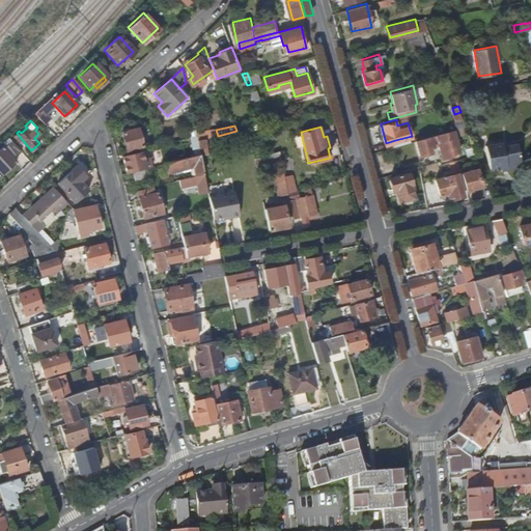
[(136,129),(121,134),(126,151),(141,147),(136,129)]
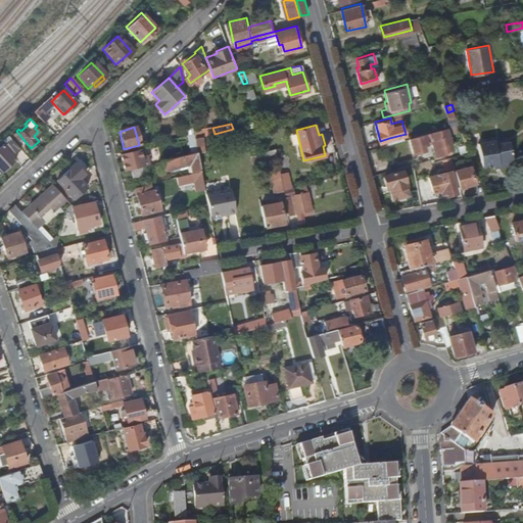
[(455,151),(448,127),(410,137),(414,151),(426,148),(425,143),(433,141),(436,156),(455,151)]
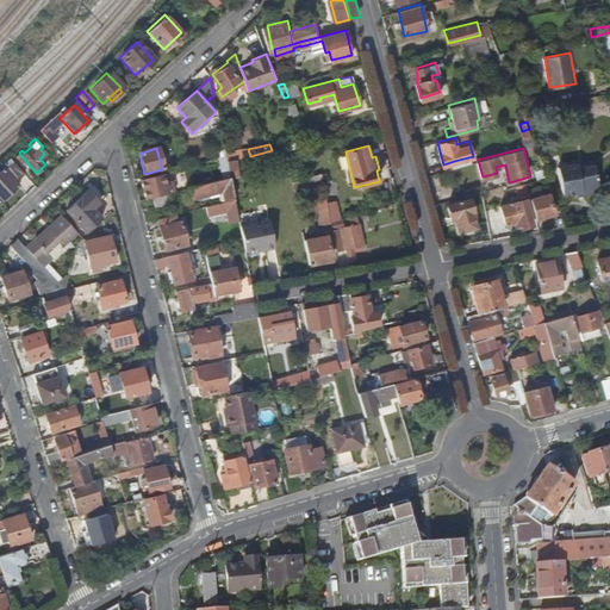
[(354,187),(346,151),(336,154),(340,169),(346,167),(350,187),(354,187)]
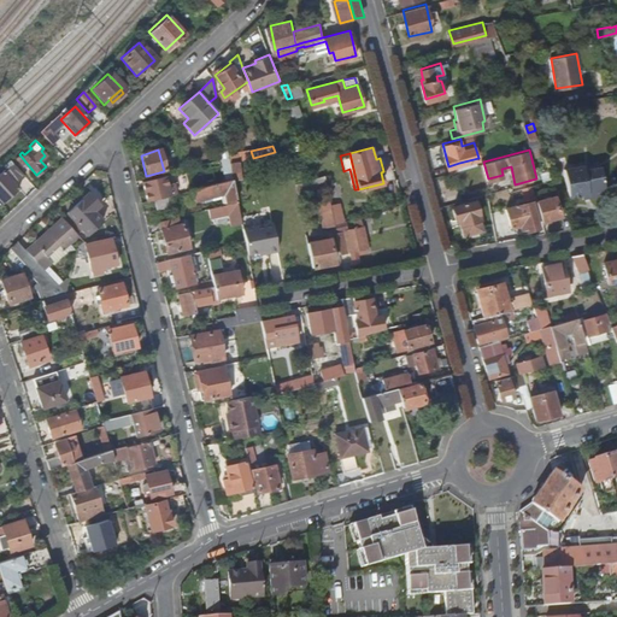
[(241,171),(239,162),(229,164),(231,174),(241,171)]
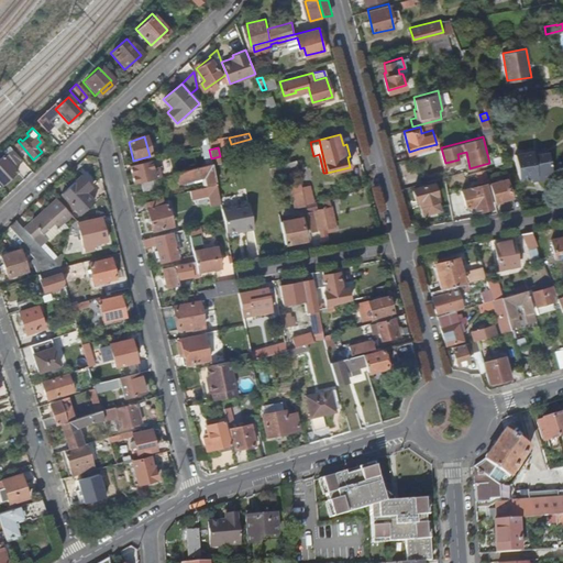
[(541,181),(551,180),(553,176),(550,158),(545,155),(534,157),(533,153),(516,156),(520,181),(531,179),(538,178),(541,181)]
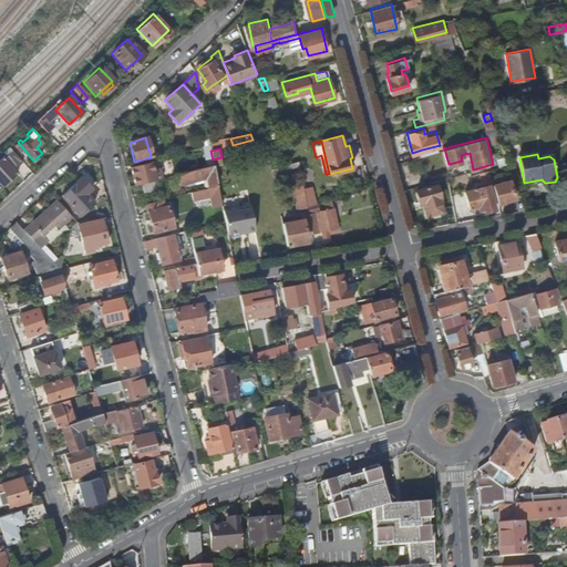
[(0,183),(2,186),(18,173),(10,164),(12,162),(8,155),(0,161),(0,183)]
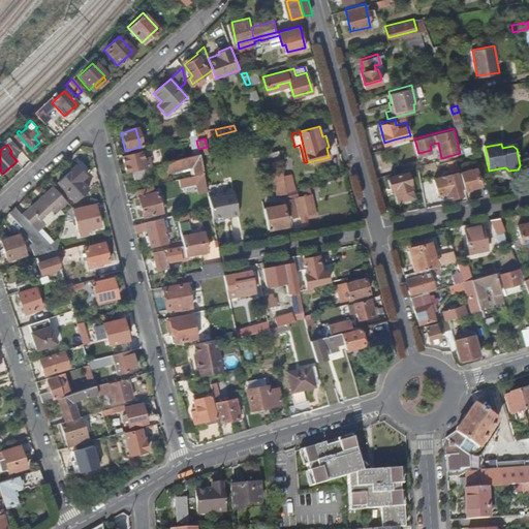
[(254,164),(280,158),(279,150),(253,155),(254,164)]
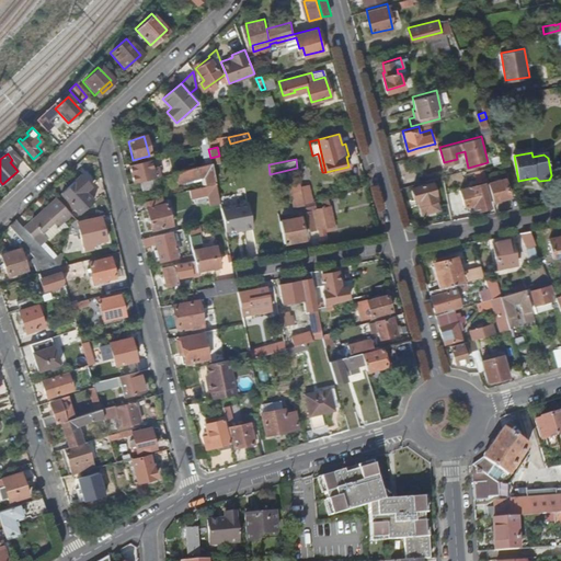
[(18,164),(27,175),(32,171),(21,161),(18,164)]
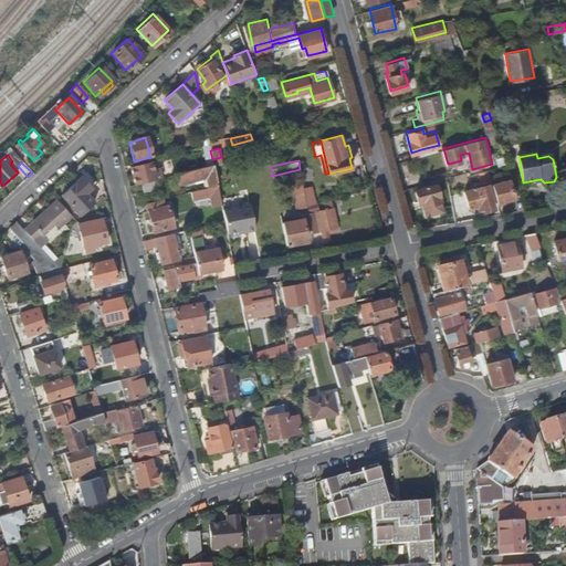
[(132,168),(136,186),(140,184),(156,179),(152,163),(132,168)]
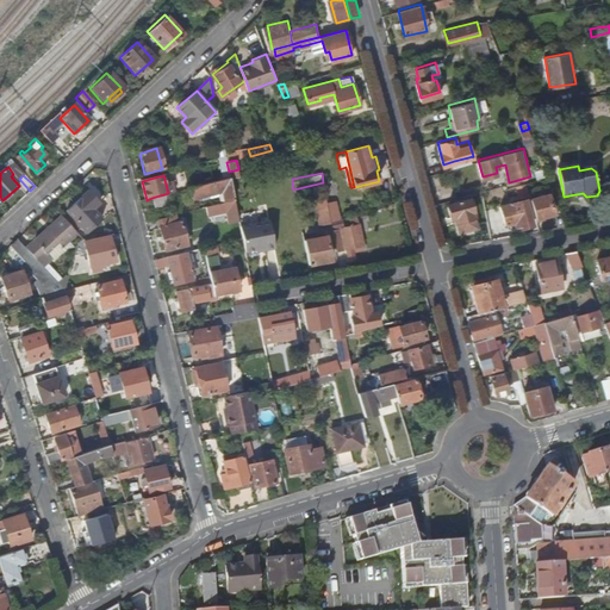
[(230,178),(188,188),(192,200),(222,192),(224,203),(235,200),(230,178)]
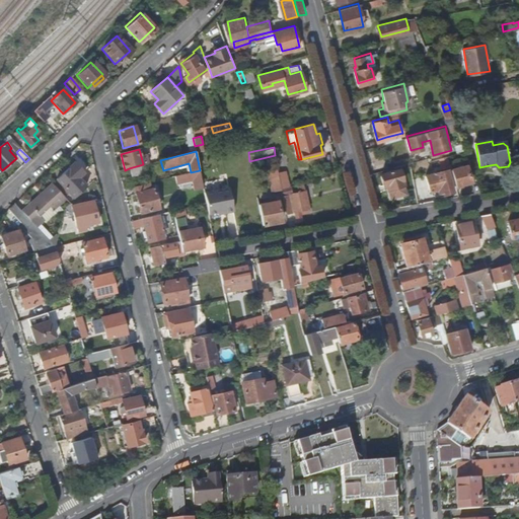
[(57,178),(74,197),(87,186),(79,176),(81,174),(72,164),(57,178)]
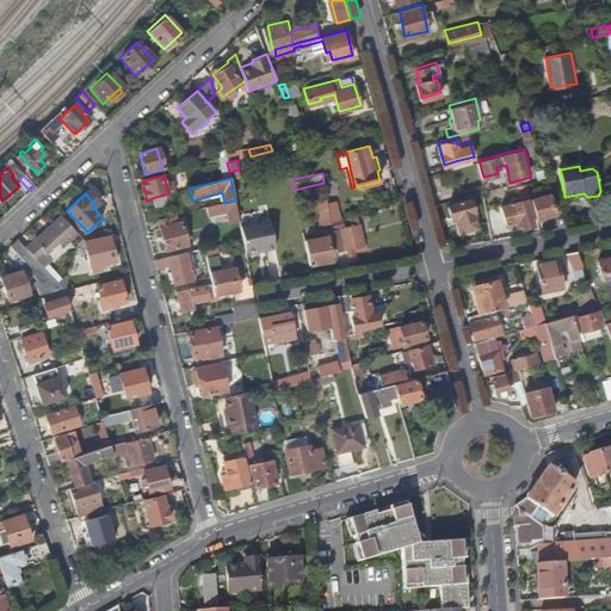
[(172,204),(168,193),(152,198),(155,209),(172,204)]
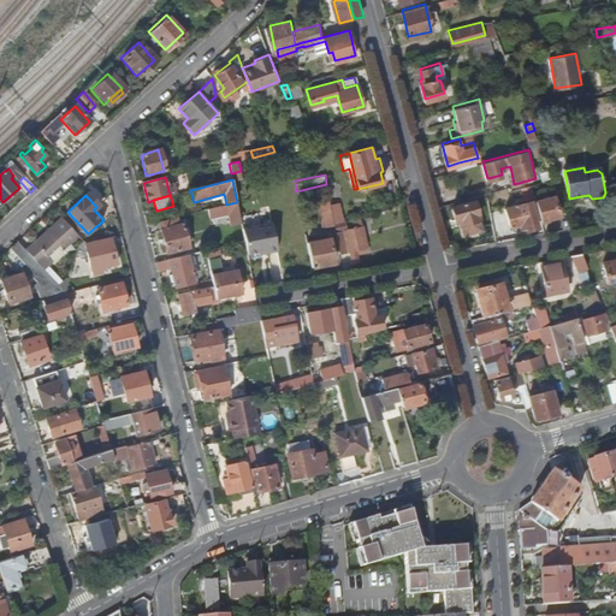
[(534,202),(540,221),(560,217),(554,197),(534,202)]
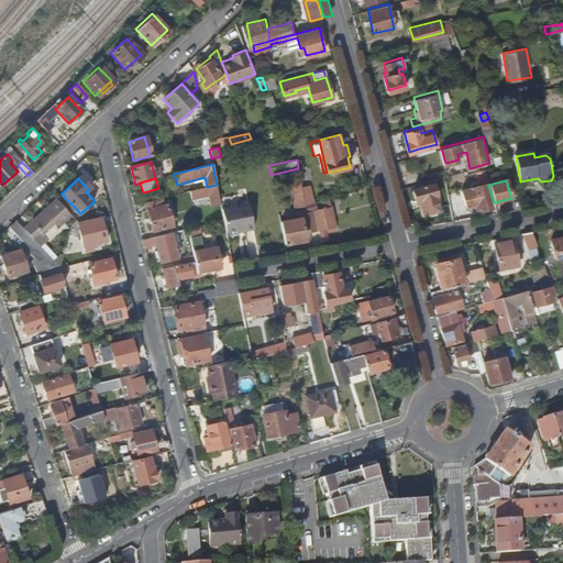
[(295,206),(306,203),(305,203),(302,188),(302,187),(301,181),(290,184),(295,206)]
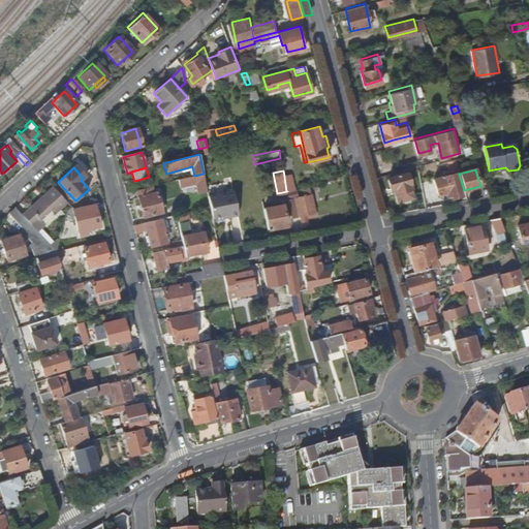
[(398,200),(423,194),(419,183),(411,185),(407,172),(389,176),(391,186),(394,186),(398,200)]
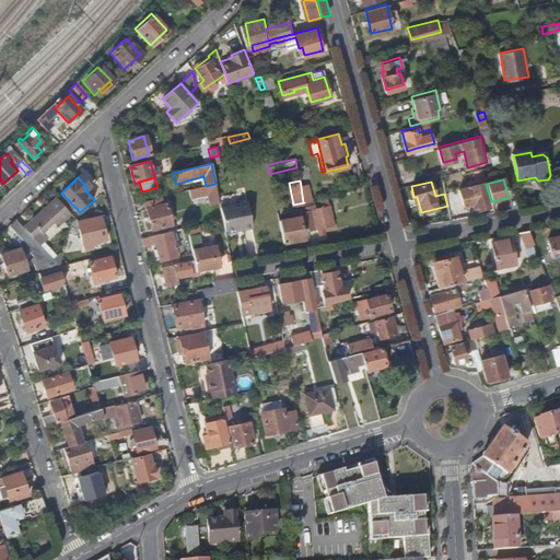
[(482,183),(471,186),(474,195),(461,198),(463,207),(476,203),(478,210),(489,208),(482,183)]
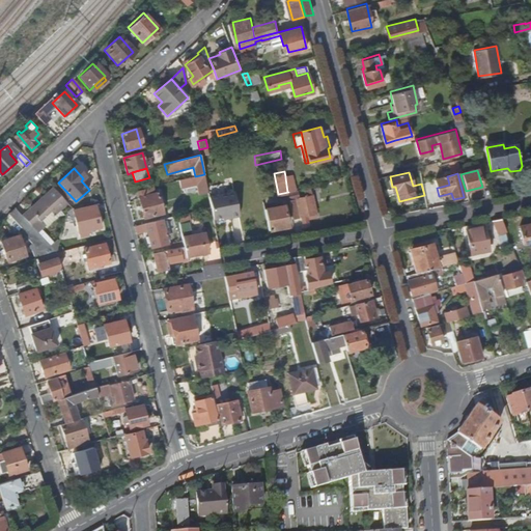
[(204,174),(195,176),(199,195),(207,193),(204,174)]
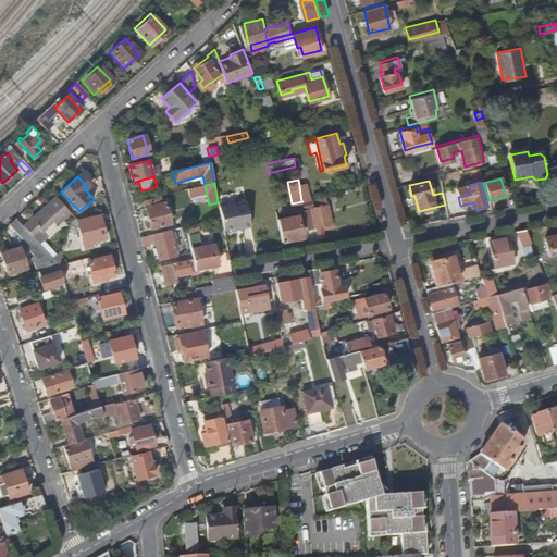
[(301,201),(309,199),(307,183),(299,185),(299,186),(301,201)]
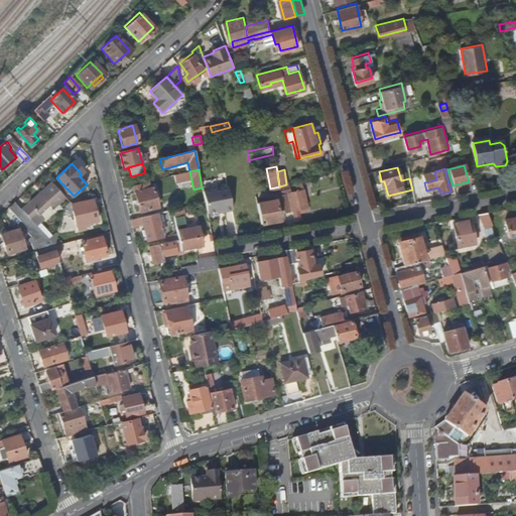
[(62,198),(65,196),(51,181),(49,183),(62,198)]
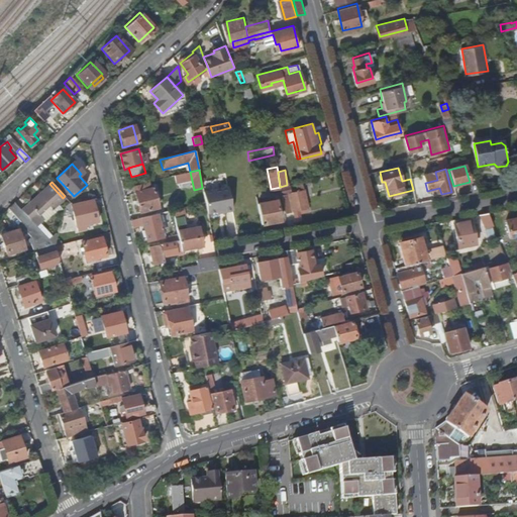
[(146,183),(133,186),(139,212),(159,208),(153,189),(148,190),(146,183)]
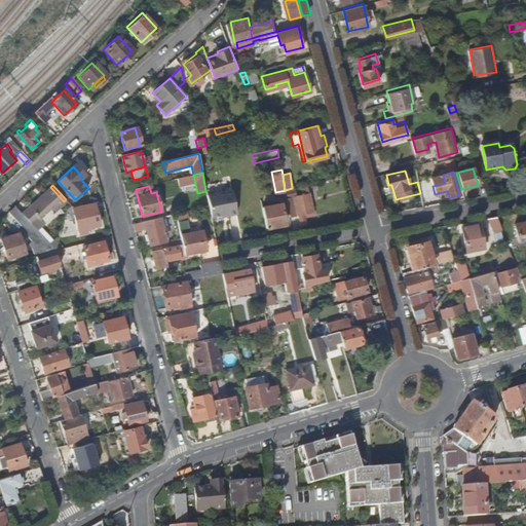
[(50,187),(22,214),(37,230),(44,224),(39,218),(49,209),(52,213),(64,201),(50,187)]
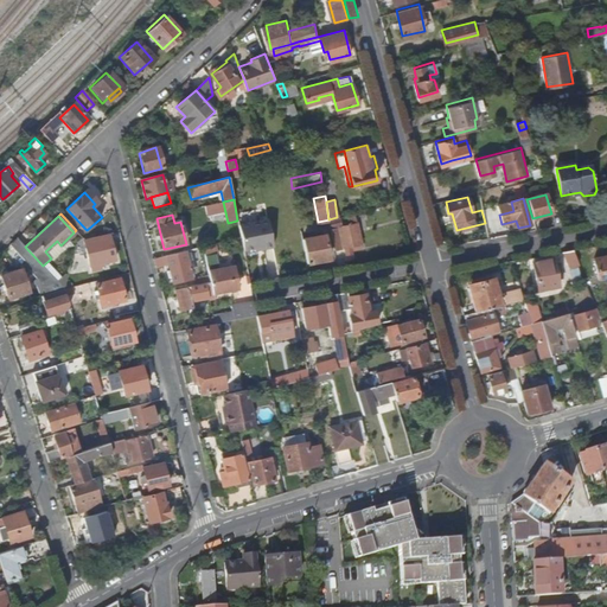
[(330,219),(334,250),(362,244),(357,223),(343,225),(340,216),(337,217),(328,219),(330,219)]
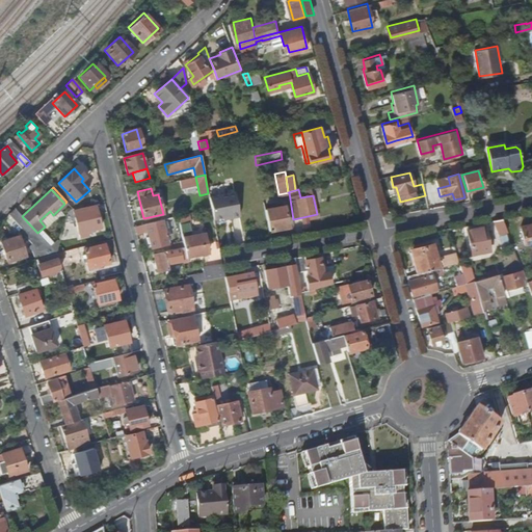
[(235,191),(209,196),(213,219),(222,217),(222,219),(240,216),(235,191)]
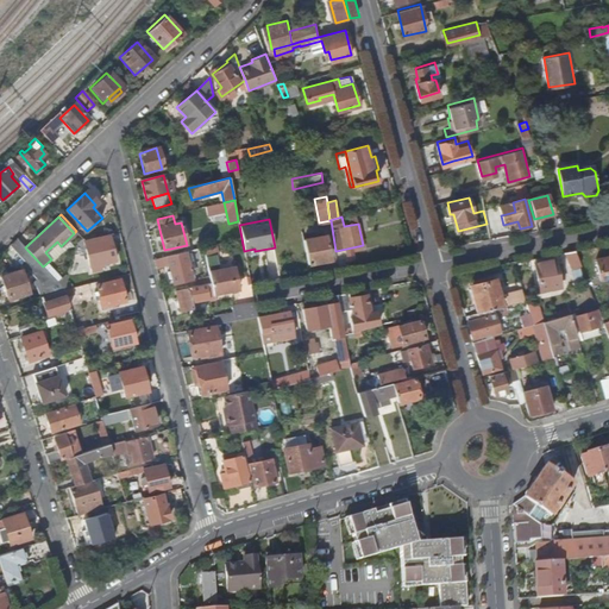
[(303,237),(308,264),(331,261),(326,232),(303,237)]
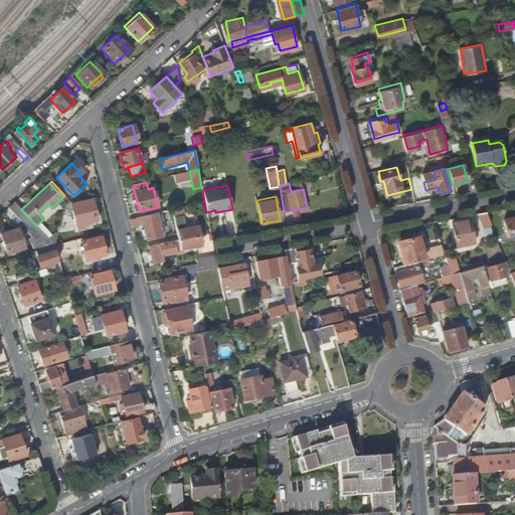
[(92,199),(71,204),(77,225),(98,220),(92,199)]
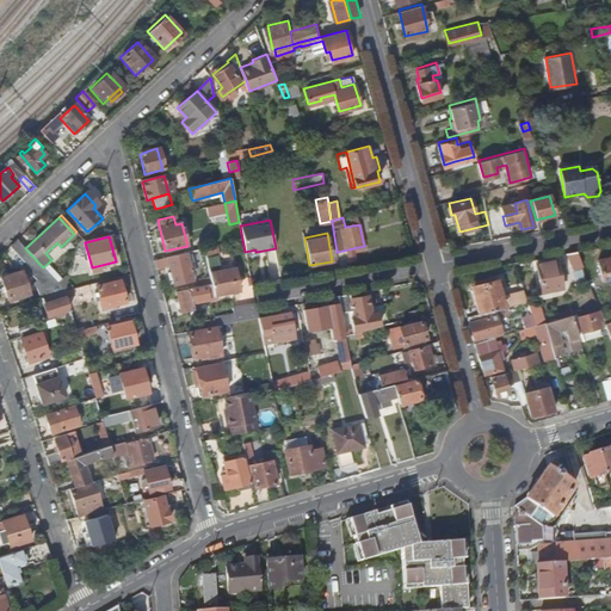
[(37,289),(41,298),(42,298),(63,290),(59,284),(43,267),(25,248),(17,240),(11,246),(26,264),(24,267),(41,285),(37,289)]
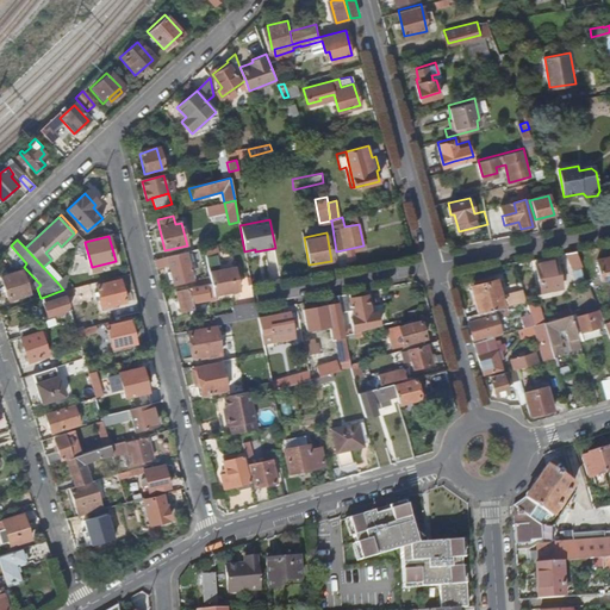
[(215,246),(204,248),(211,282),(206,284),(209,292),(210,302),(211,304),(216,303),(215,297),(240,292),(235,271),(219,273),(215,246)]
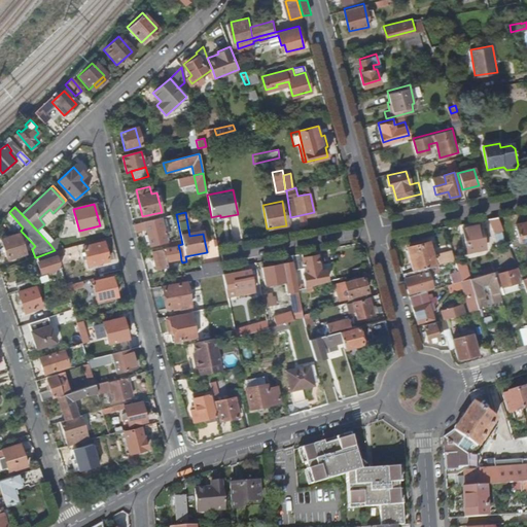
[(494,232),(502,229),(497,217),(489,219),(494,232)]
